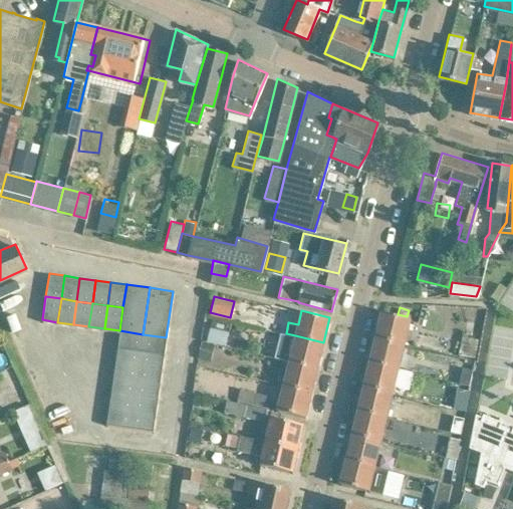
[(375,336),(404,342),(410,317),(381,311),(375,336)]
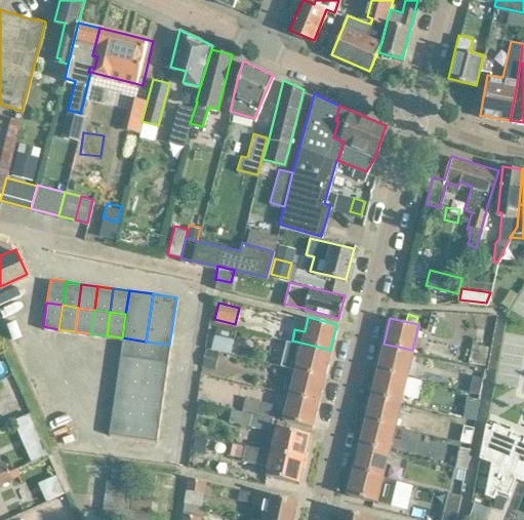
[(214,333),(210,347),(229,352),(233,338),(214,333)]
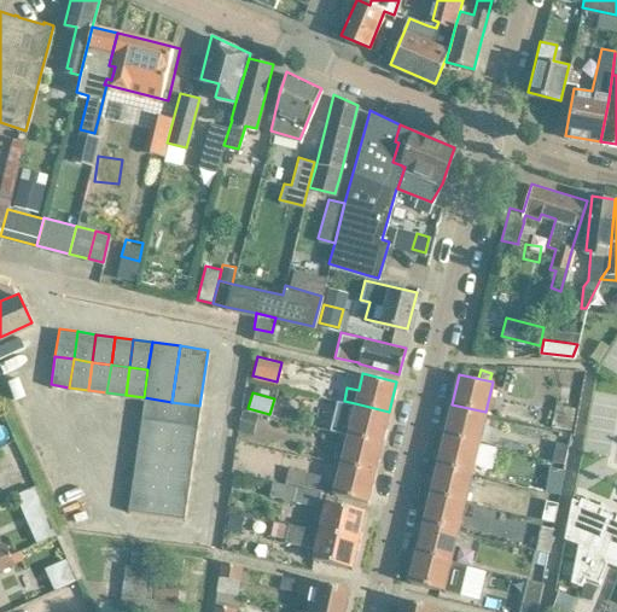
[(169,420),(172,402),(144,397),(141,417),(169,420)]
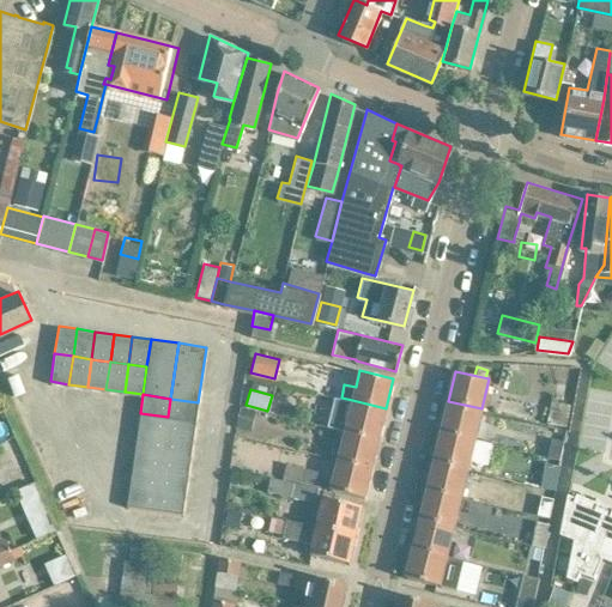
[(195,420),(198,402),(170,399),(168,417),(195,420)]
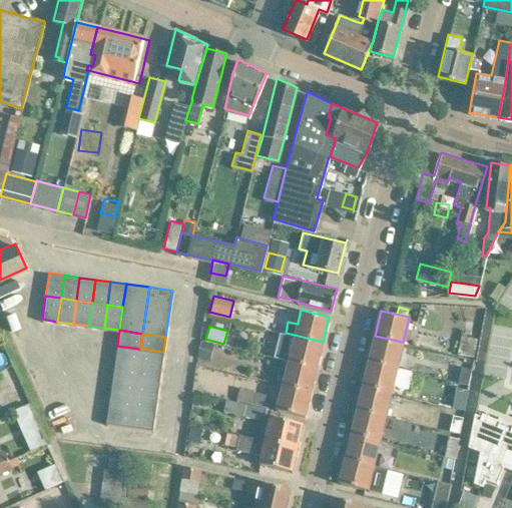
[(317,366),(323,342),(295,335),(289,359),(317,366)]
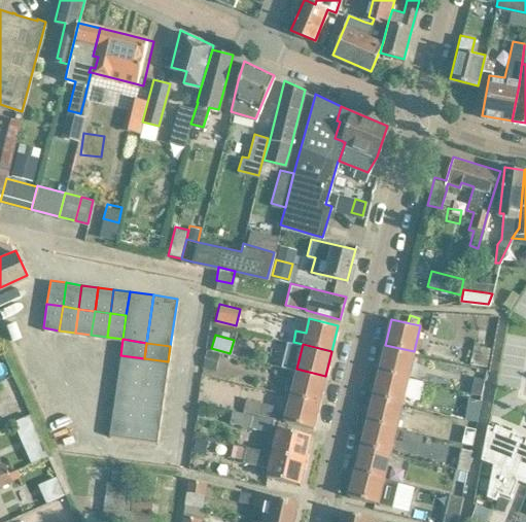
[(490,346),(474,344),(470,364),(487,367),(490,346)]
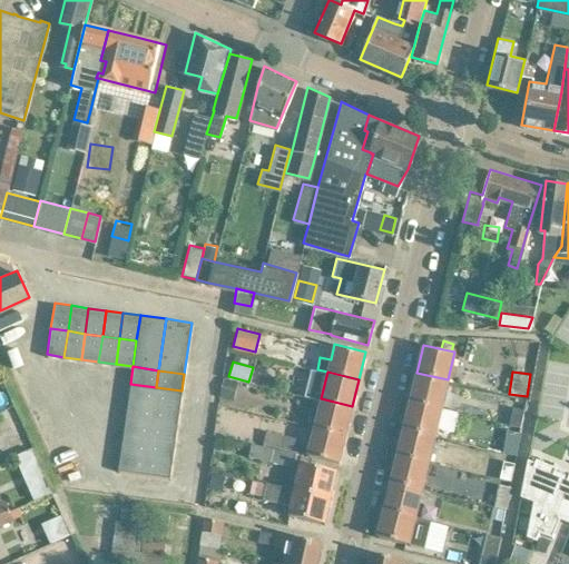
[(441,407),(448,379),(417,373),(410,399),(441,407)]
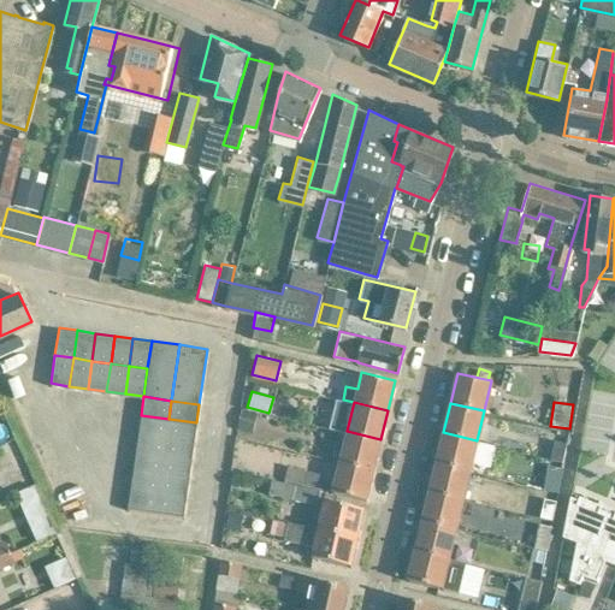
[(241,407),(236,426),(253,430),(256,410),(241,407)]
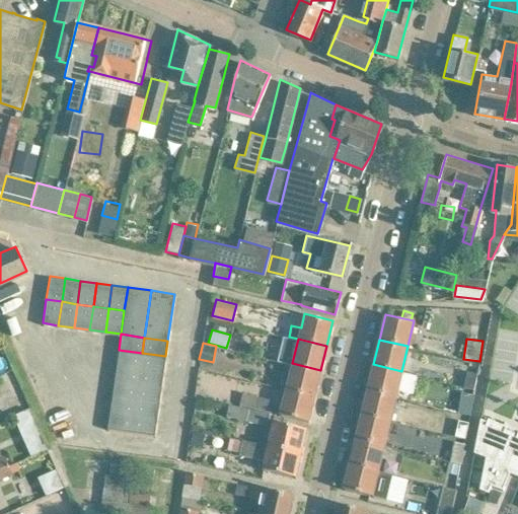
[(140,368),(142,353),(119,350),(117,365),(140,368)]
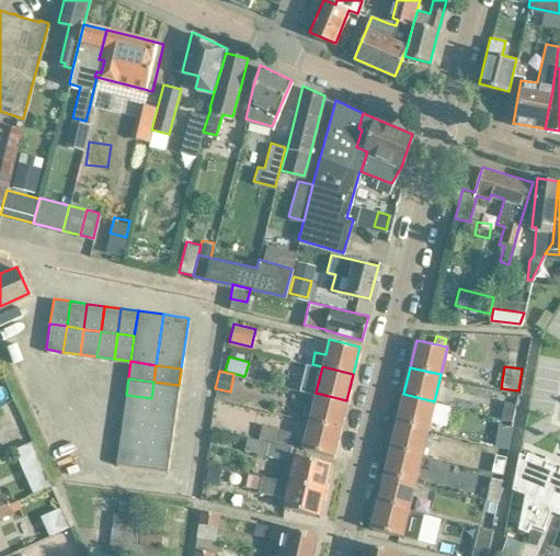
[(176,403),(179,385),(153,382),(151,398),(176,403)]
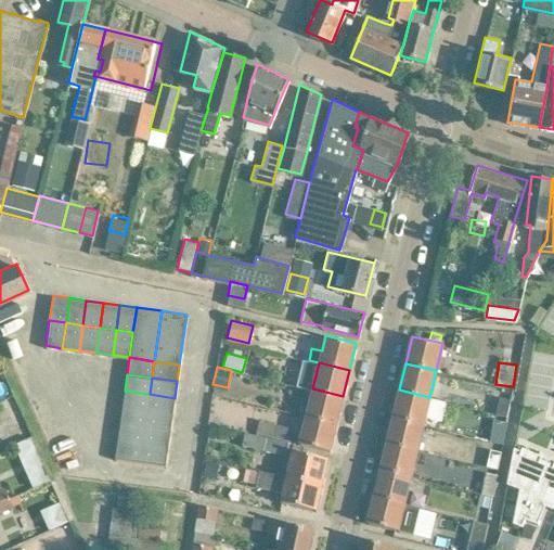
[(336,422),(343,396),(312,388),(306,414),(336,422)]
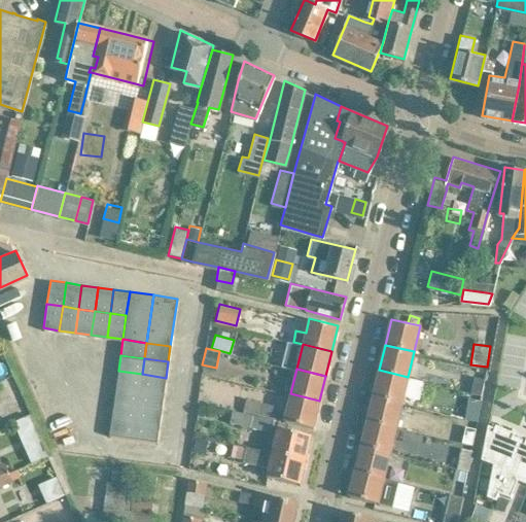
[(422,380),(408,377),(379,370),(373,394),(401,402),(404,394),(418,397),(422,380)]
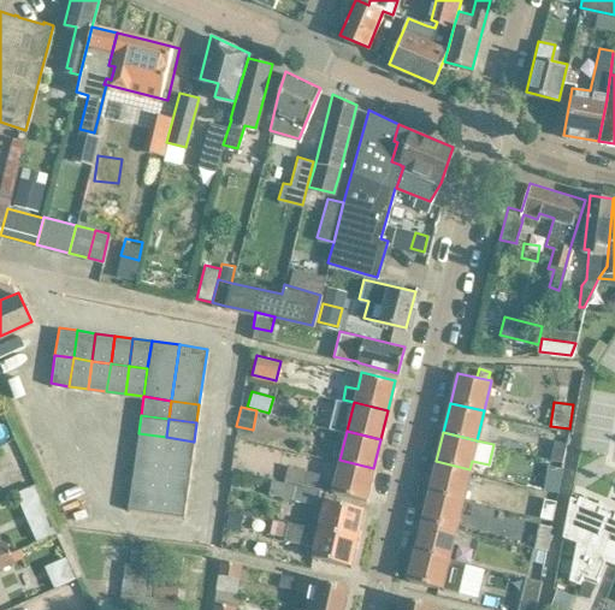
[(164,456),(166,437),(139,433),(135,451),(164,456)]
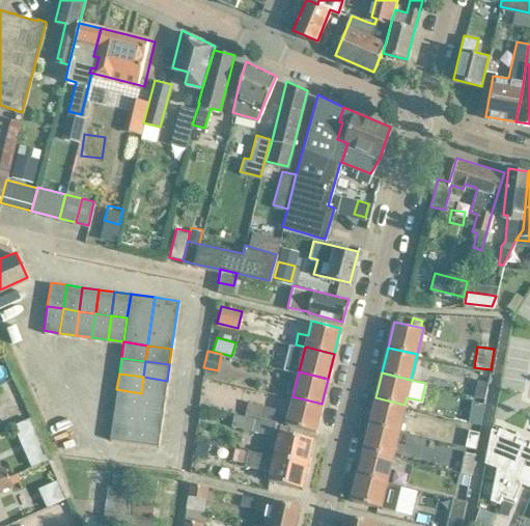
[(165,396),(167,381),(143,377),(141,393),(165,396)]
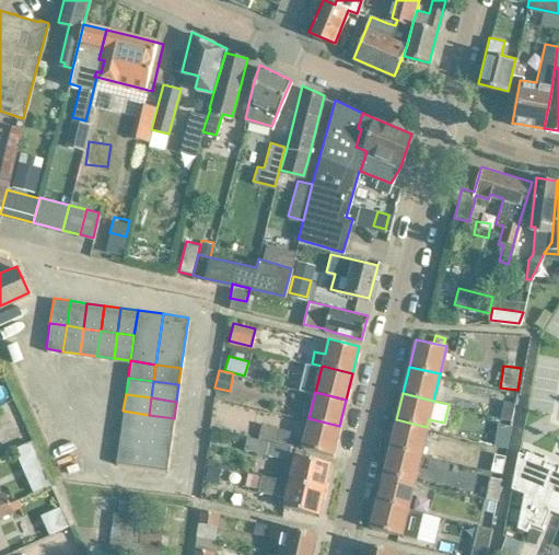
[(503,400),(500,416),(511,418),(514,402),(503,400)]
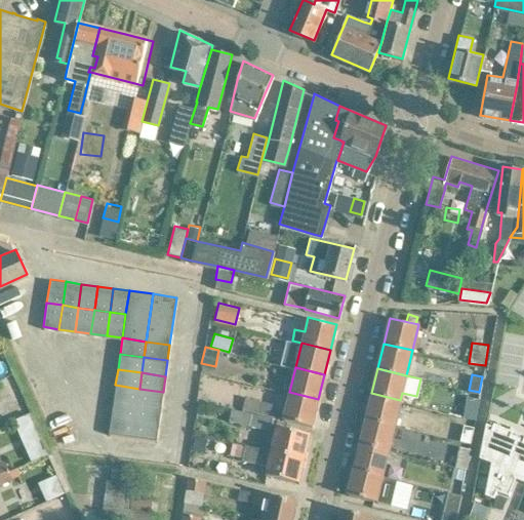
[(136,404),(139,389),(115,385),(113,401),(136,404)]
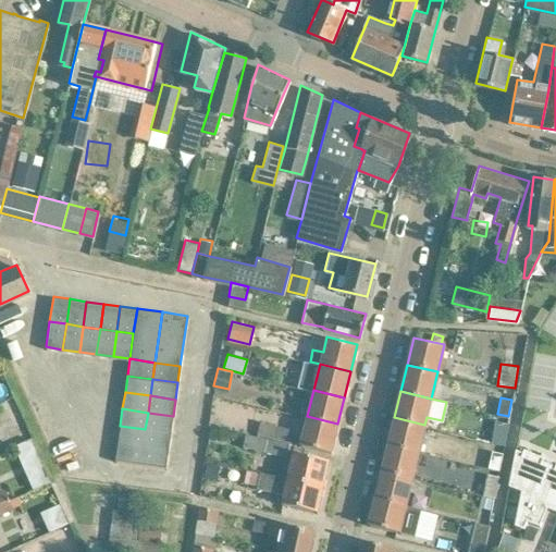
[(209,427),(250,432),(252,414),(211,408),(209,427)]
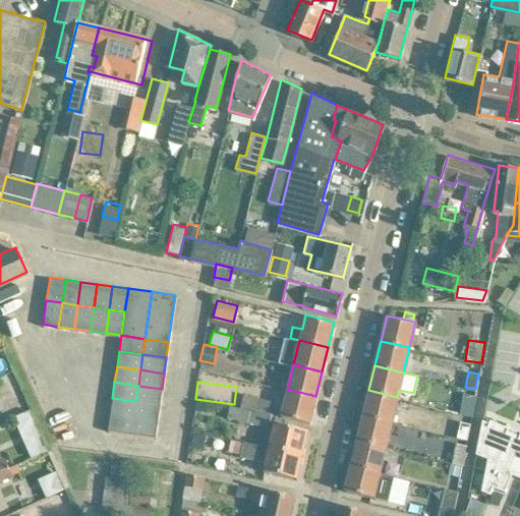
[(160,404),(162,389),(138,386),(135,401),(160,404)]
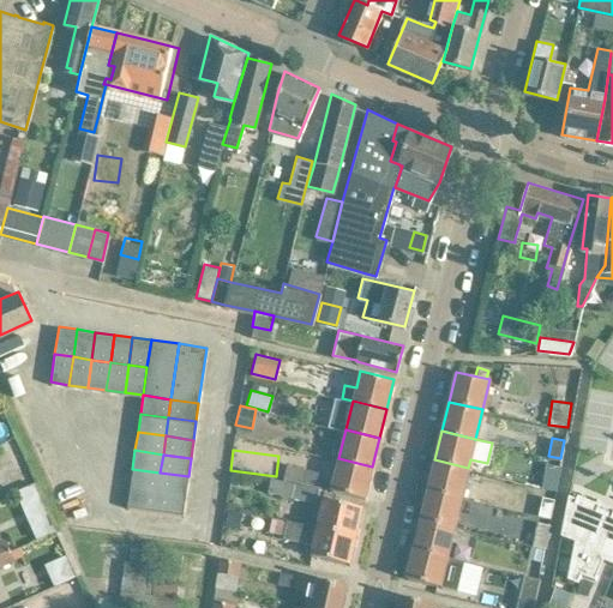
[(365,497),(372,467),(338,458),(331,488),(365,497)]
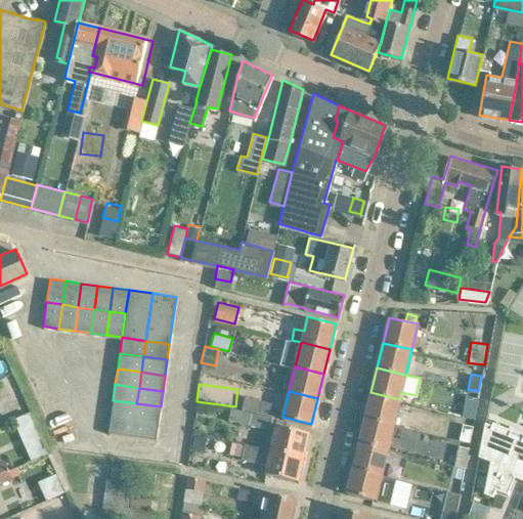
[(394,424),(399,399),(371,392),(364,417),(394,424)]
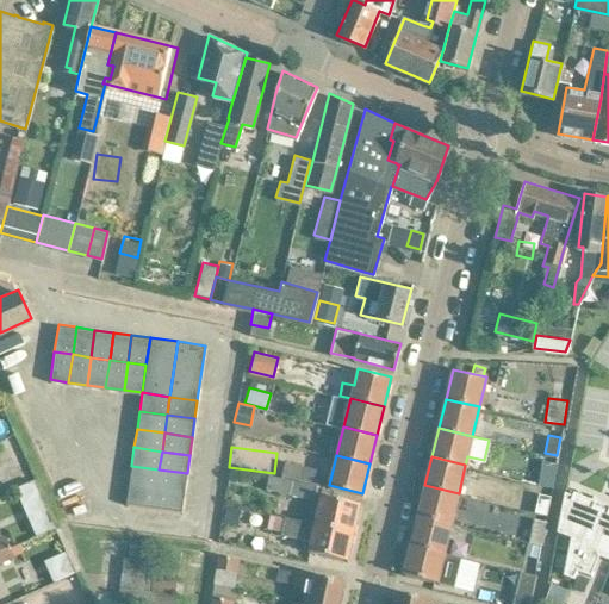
[(557,460),(541,458),(538,481),(552,484),(557,460)]
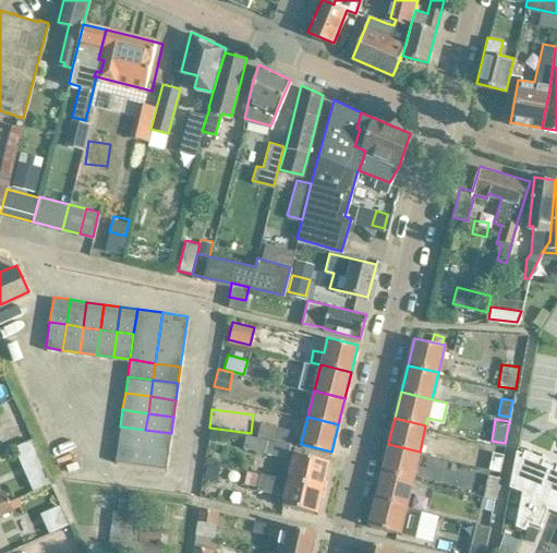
[(292,429),(259,421),(257,432),(290,440),(292,429)]
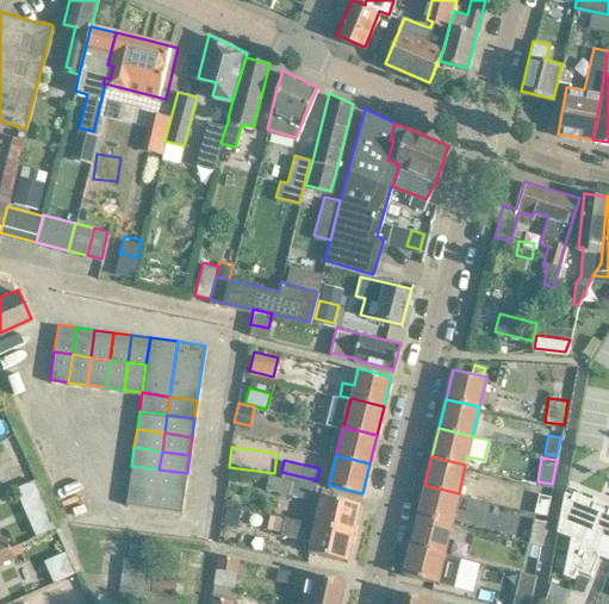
[(156,487),(159,469),(131,466),(129,484),(156,487)]
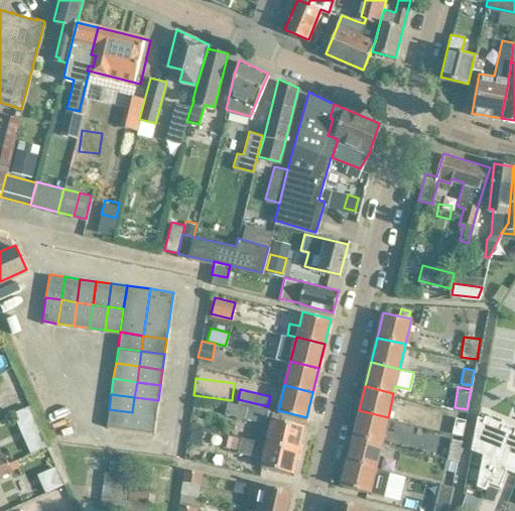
[(155,416),(158,400),(134,397),(132,412),(155,416)]
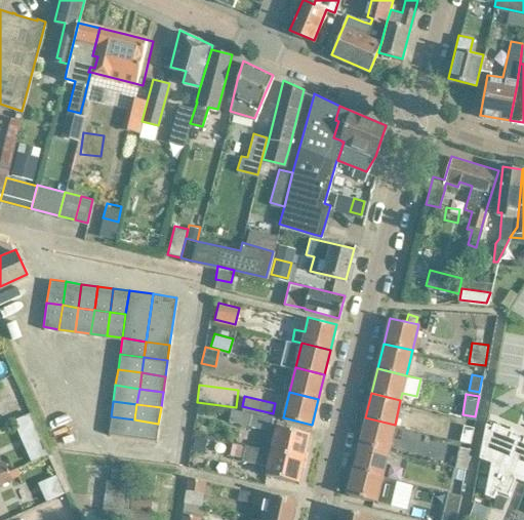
[(232,408),(229,420),(250,425),(252,412),(232,408)]
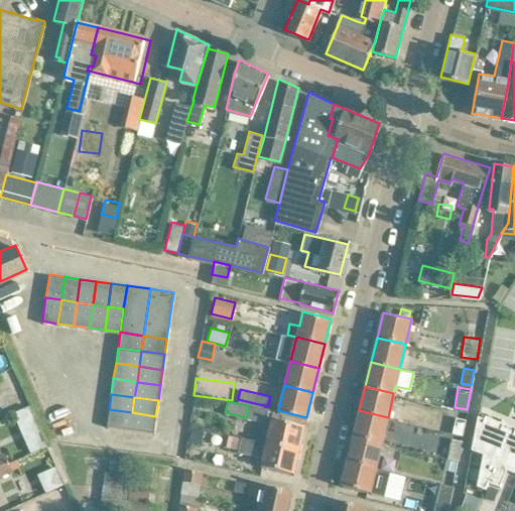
[(0,414),(2,422),(25,416),(22,404),(0,409),(0,414)]
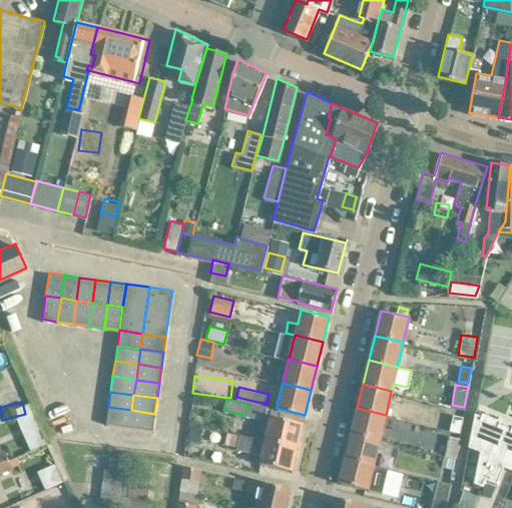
[(266,407),(246,403),(244,415),(264,419),(266,407)]
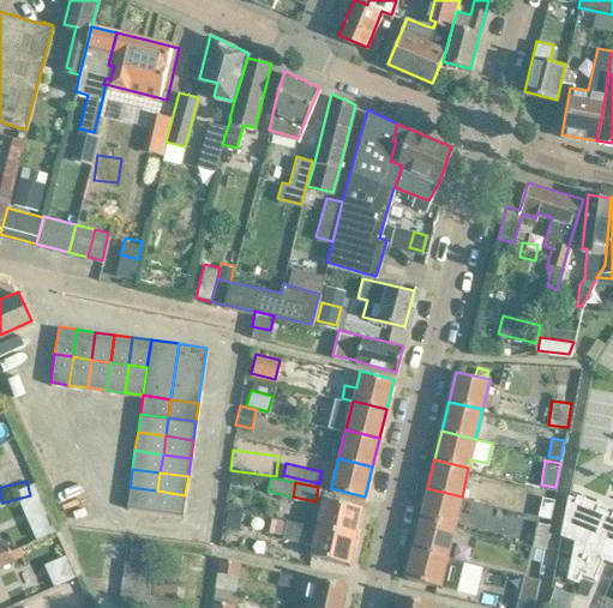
[(155,510),(157,491),(130,487),(127,505),(155,510)]
